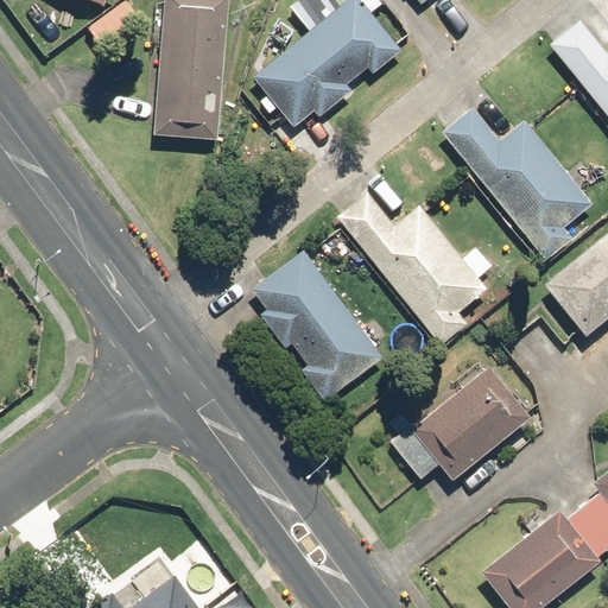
[(163,0),(152,134),(216,140),(228,0),(163,0)]
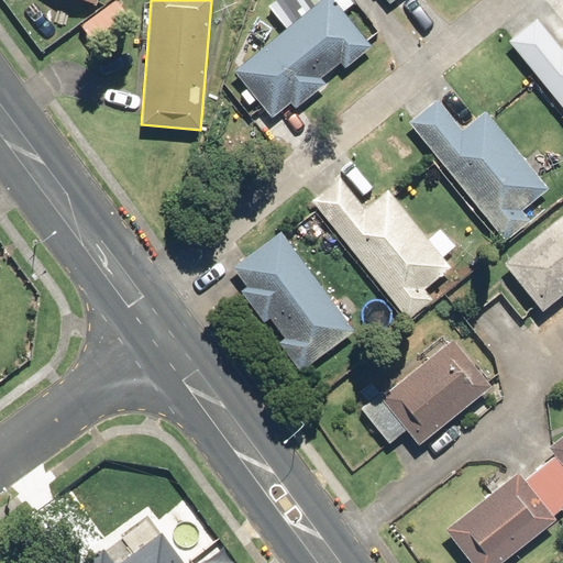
[(332,0),(321,0),(234,69),(273,118),(290,103),(295,108),(326,84),(321,78),(340,64),(344,68),(371,47),(332,0)]
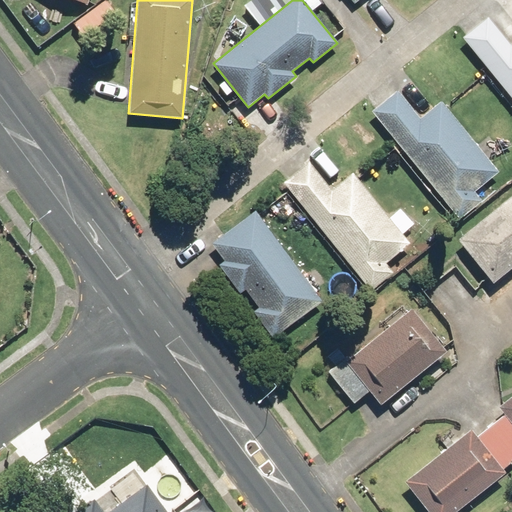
[(489,16),(462,37),(511,97),(511,43),(511,44),(489,16)]
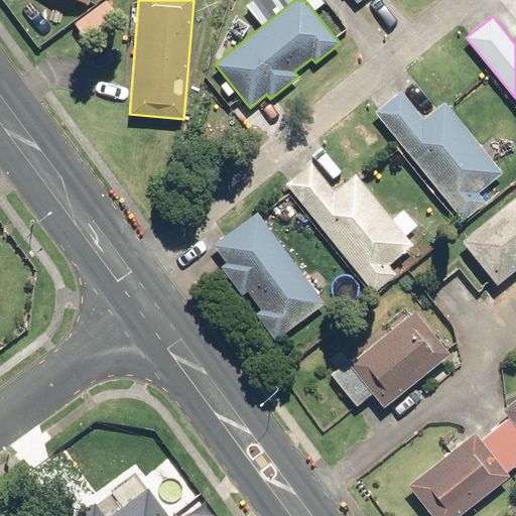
[(402,90),(374,112),(463,220),(486,201),(479,192),(504,172),(444,100),(424,116),(402,90)]
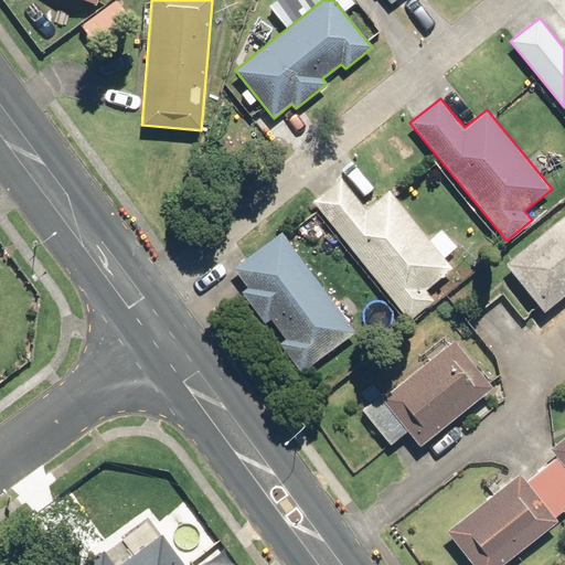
[(341,177),(311,201),(408,321),(436,299),(427,289),(455,268),(390,189),(365,208),(341,177)]
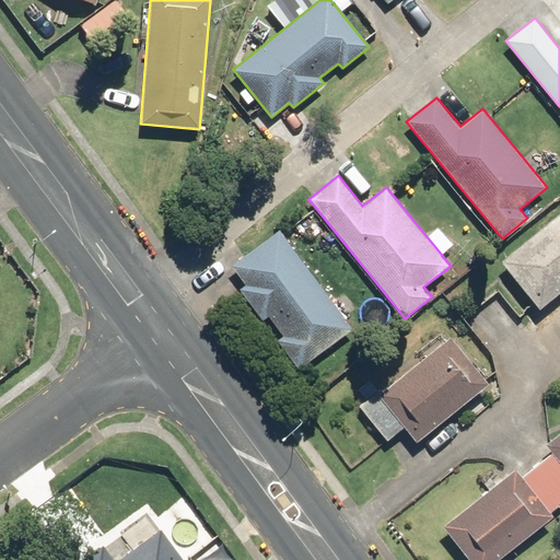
[(559,213),(501,260),(538,308),(559,291),(559,213)]
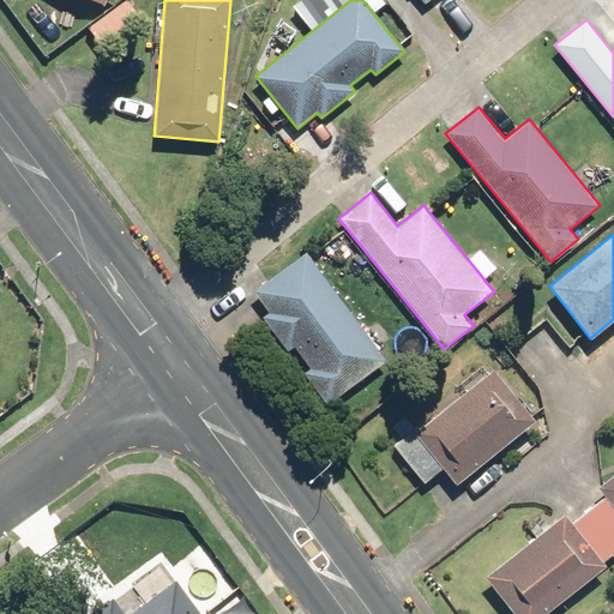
[(257,292),(270,311),(260,318),(284,350),(293,344),(332,399),(385,362),(309,254),(257,292)]
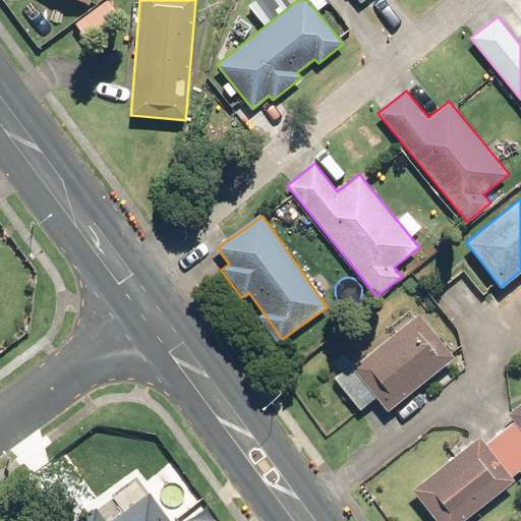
[(420,313),(352,366),(388,411),(455,358),(420,313)]
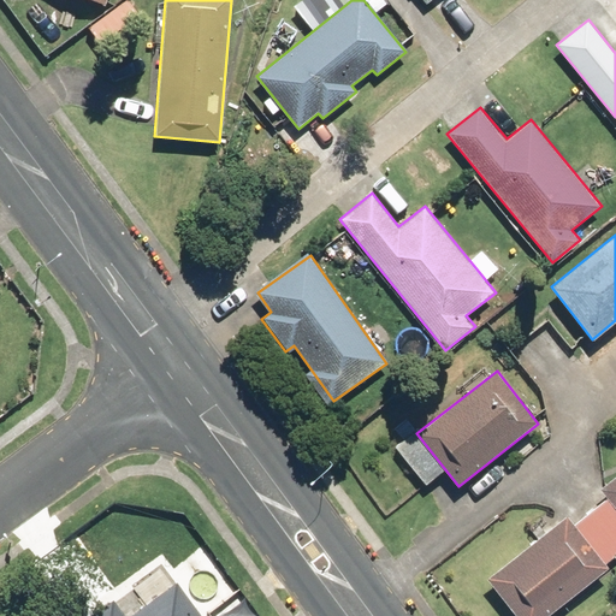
[(609,497),(574,523),(567,515),(486,578),(516,615),(548,615),(608,569),(605,564),(615,555),(615,473),(600,486),(609,497)]
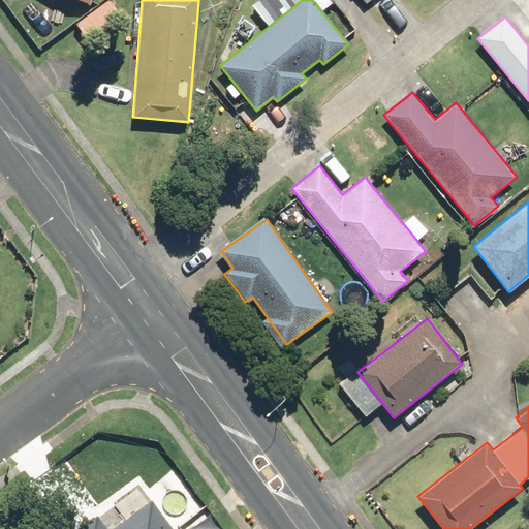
[(96,511),(73,528),(172,528),(149,499),(109,528),(96,511)]
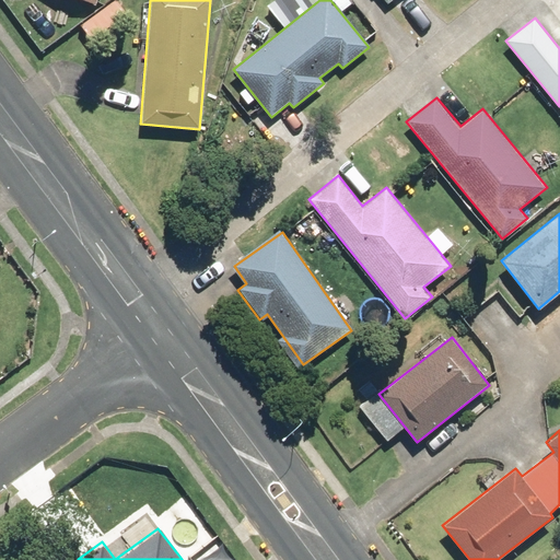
All buildings are outlined.
